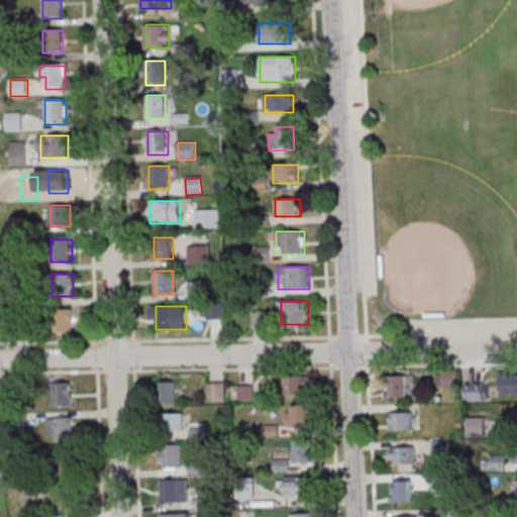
[(54,310),(54,334),(73,334),(73,310),(54,310)]
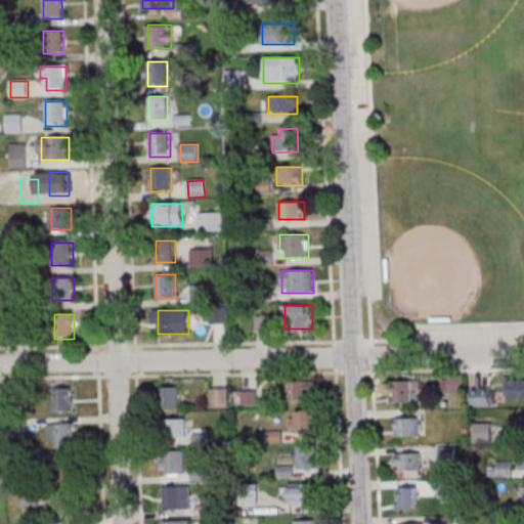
[(442,375),(442,392),(464,392),(464,375),(442,375)]
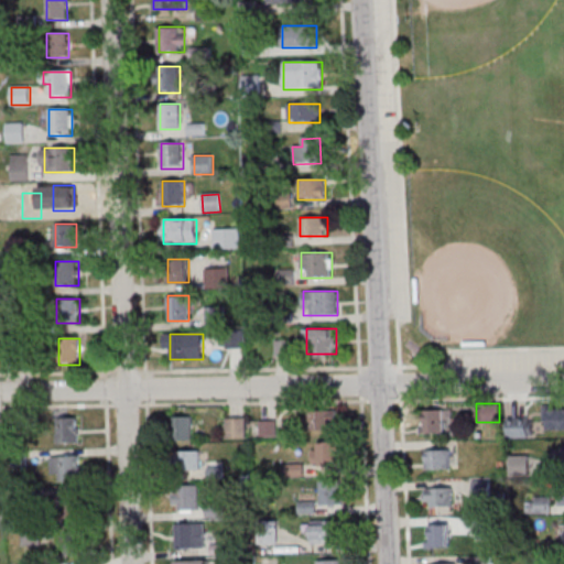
[(563,429),(563,404),(544,404),(544,430),(563,429)]
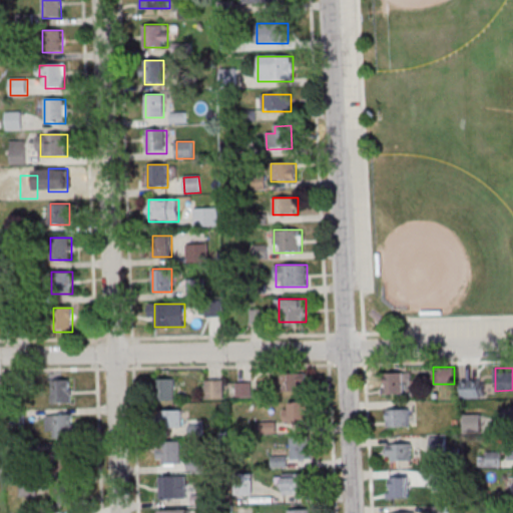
[(281,391),(307,391),(307,373),(281,373),(281,391)]
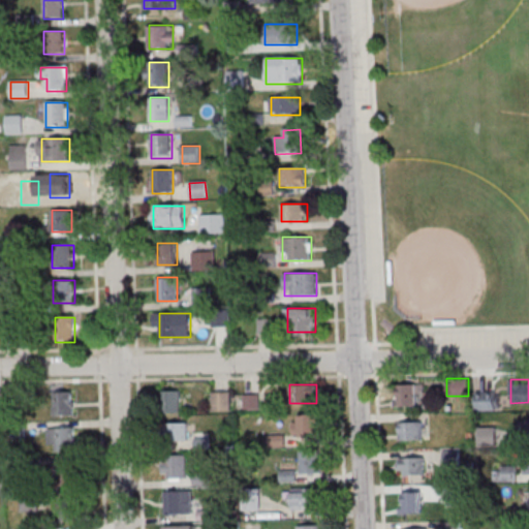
[(396,384),(396,406),(417,406),(417,384),(396,384)]
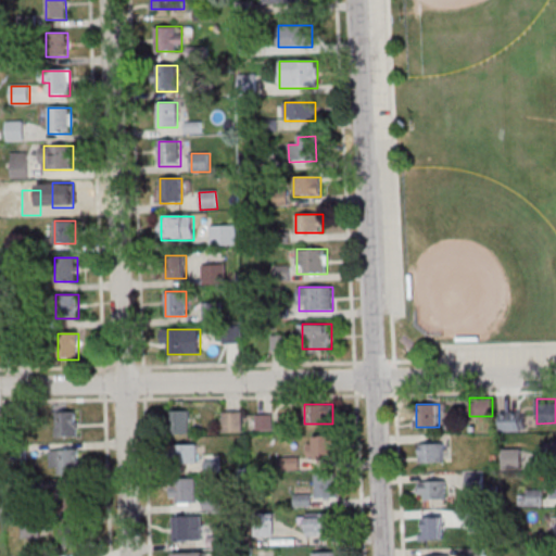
[(189,411),(172,411),(172,434),(189,434),(189,411)]
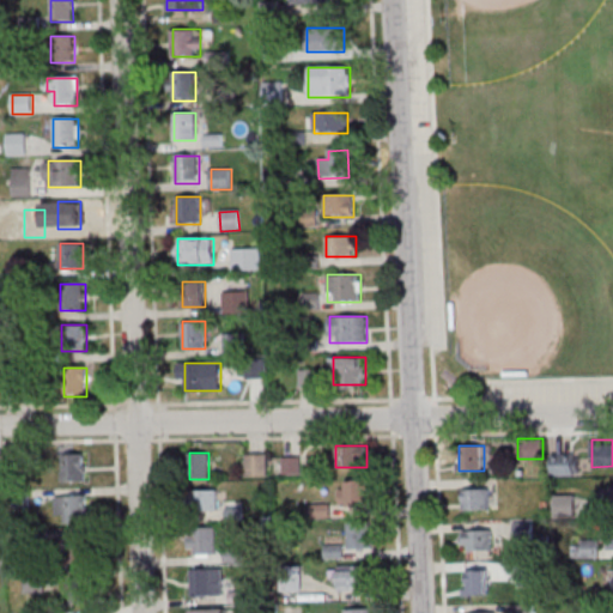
[(580,477),(580,453),(552,453),(552,477),(580,477)]
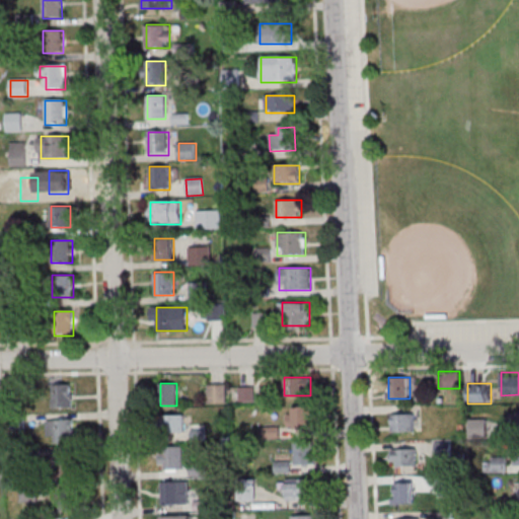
[(226,384),(207,384),(207,403),(226,403),(226,384)]
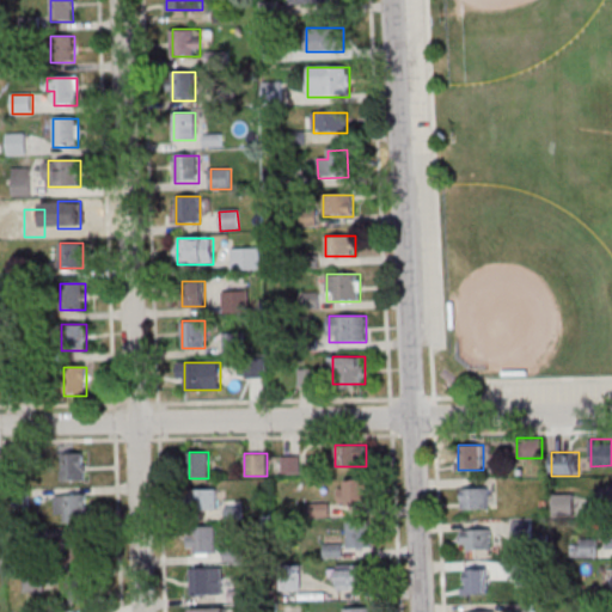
[(60,482),(85,482),(85,454),(60,454),(60,482)]
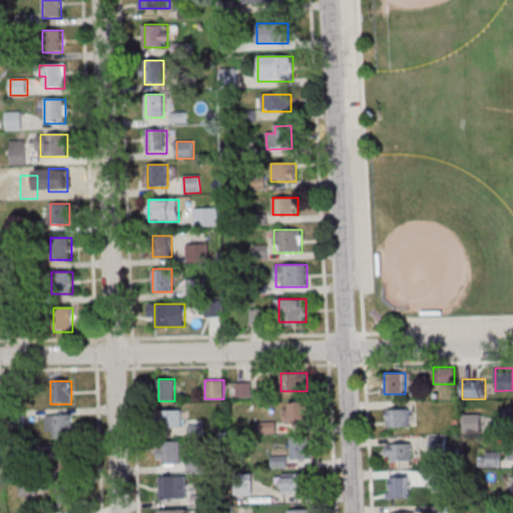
[(309,402),(284,402),(284,424),(309,424),(309,402)]
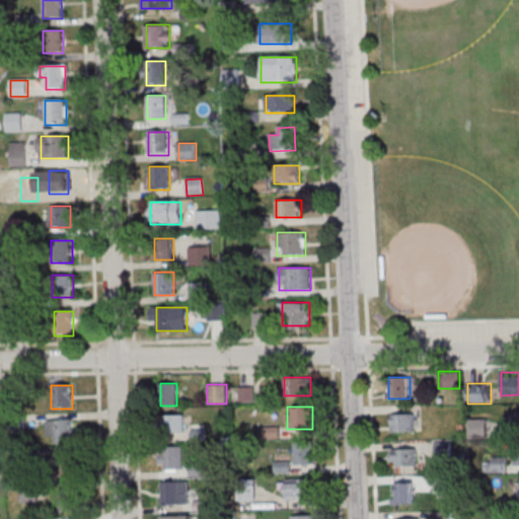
[(415,414),(391,414),(391,432),(415,432),(415,414)]
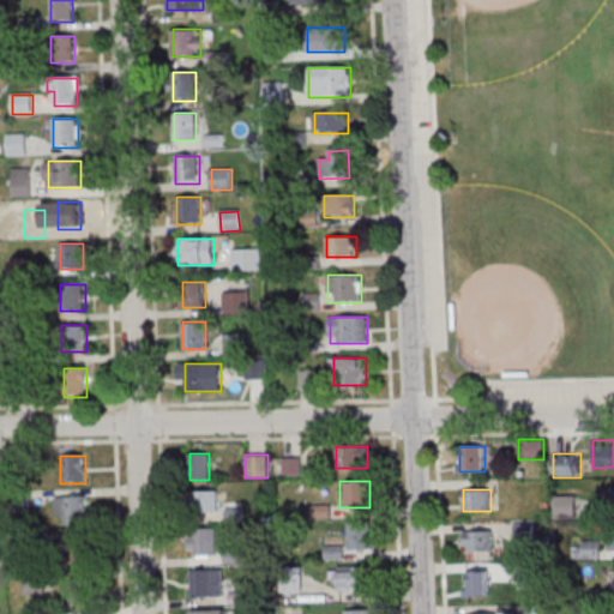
[(218,512),(218,491),(191,491),(191,512),(218,512)]
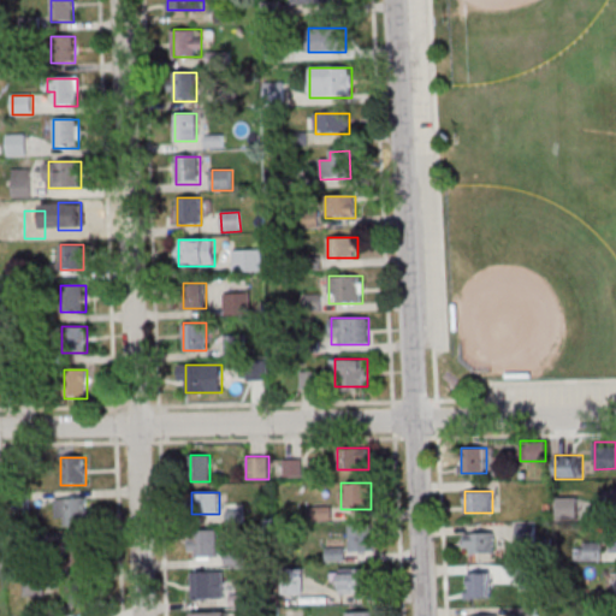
[(557,519),(579,519),(579,497),(557,497),(557,519)]
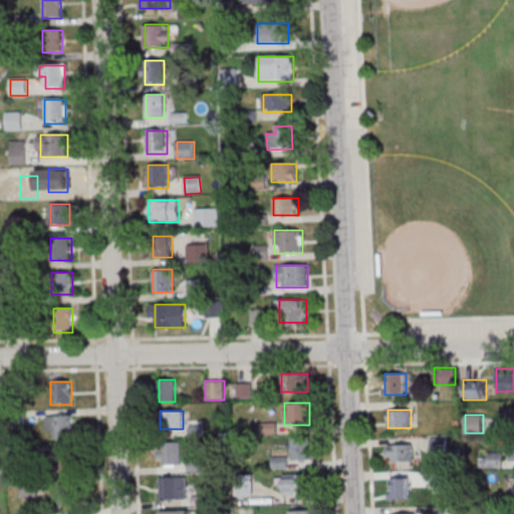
[(72,417),(46,417),(46,440),(72,440),(72,417)]
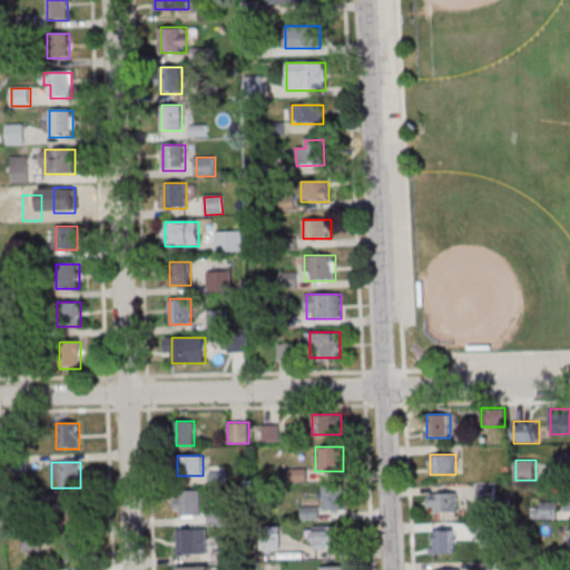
[(323,510),(344,510),(344,484),(323,484),(323,510)]
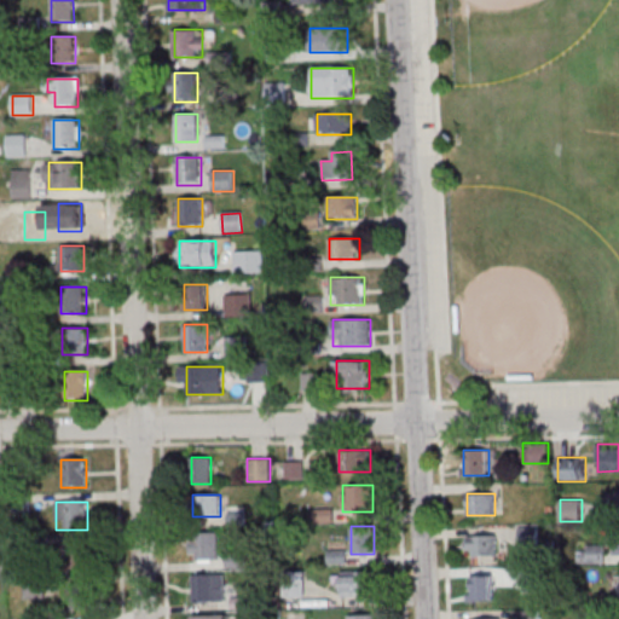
[(218,533),(194,533),(194,561),(218,561),(218,533)]
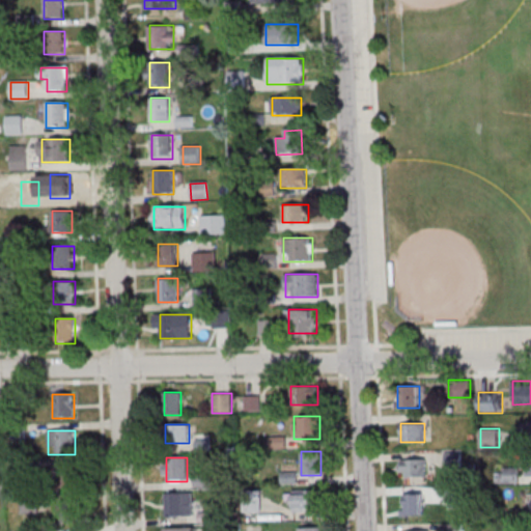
[(426,477),(426,459),(400,459),(400,477),(426,477)]
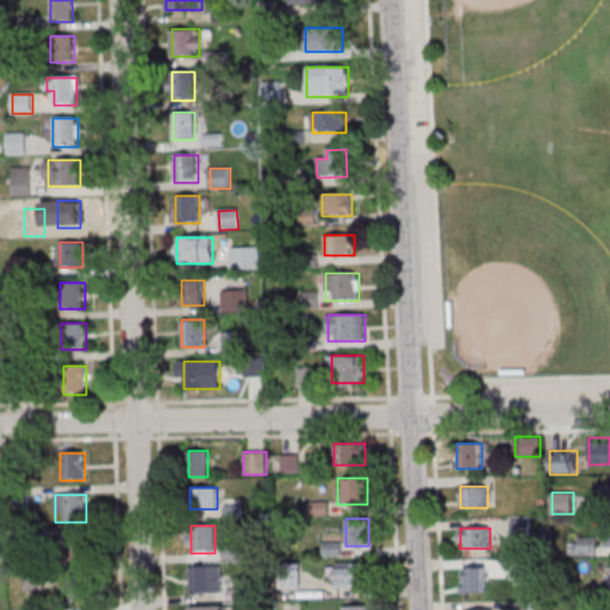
[(596,540),(570,540),(570,555),(596,555),(596,540)]
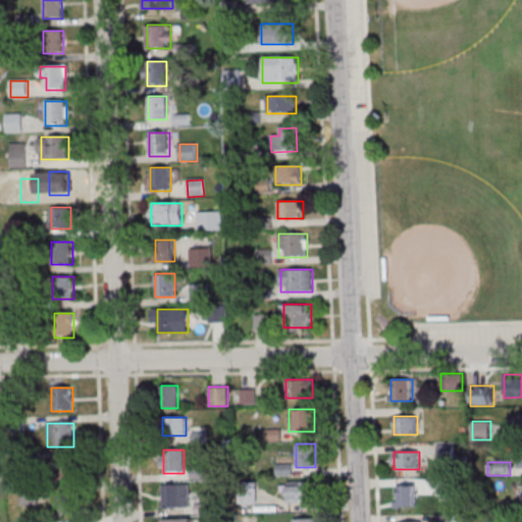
[(312,481),(288,481),(288,503),(312,503),(312,481)]
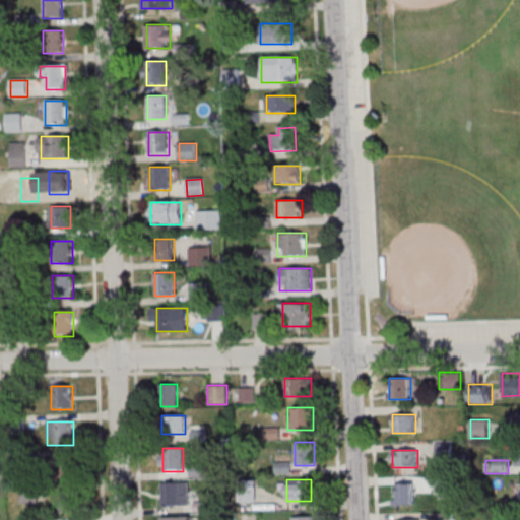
[(393,504),(414,504),(414,482),(393,482),(393,504)]
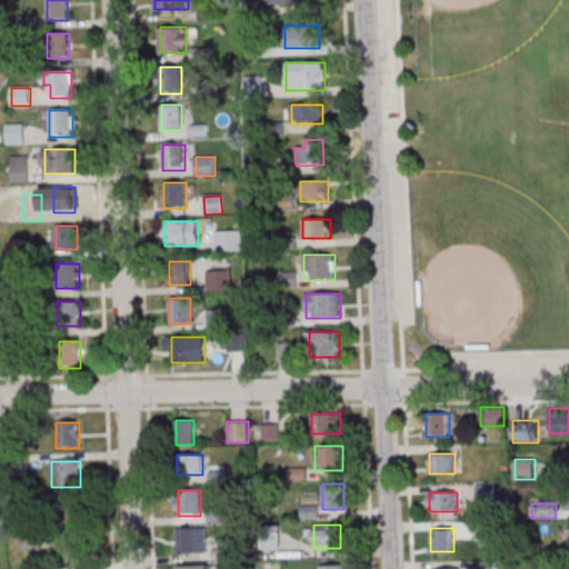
[(207,529),(178,529),(178,553),(207,553),(207,529)]
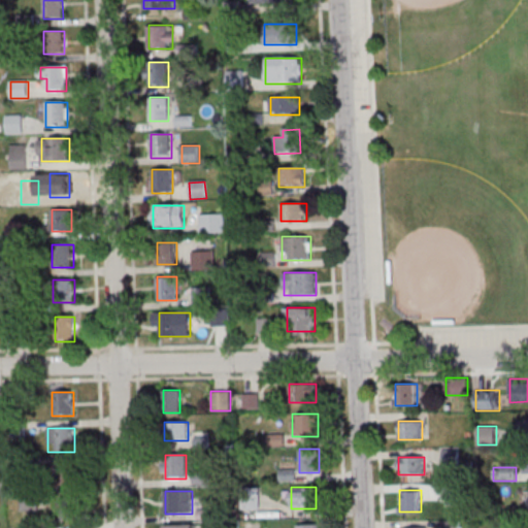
[(78,504),(63,504),(63,520),(78,520),(78,504)]
